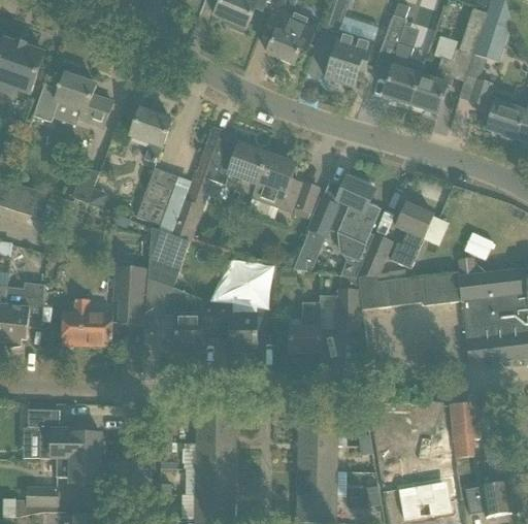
[(222,0),(216,15),(231,22),(229,26),(243,31),(244,28),(245,28),(255,6),(262,9),(265,0),(222,0)]
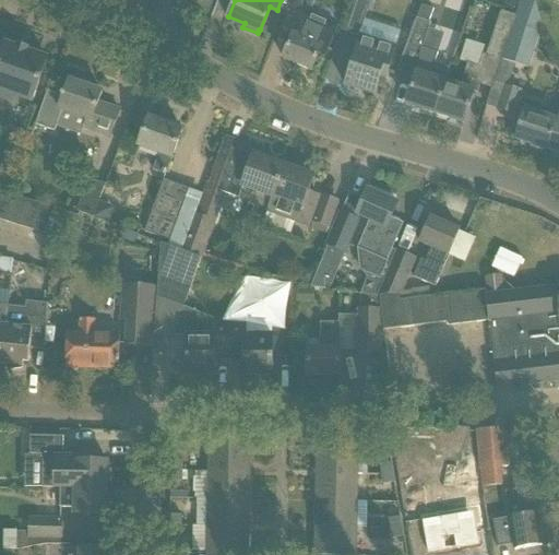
[(344,28),(357,33),(369,1),(367,0),(355,0),(344,28)]
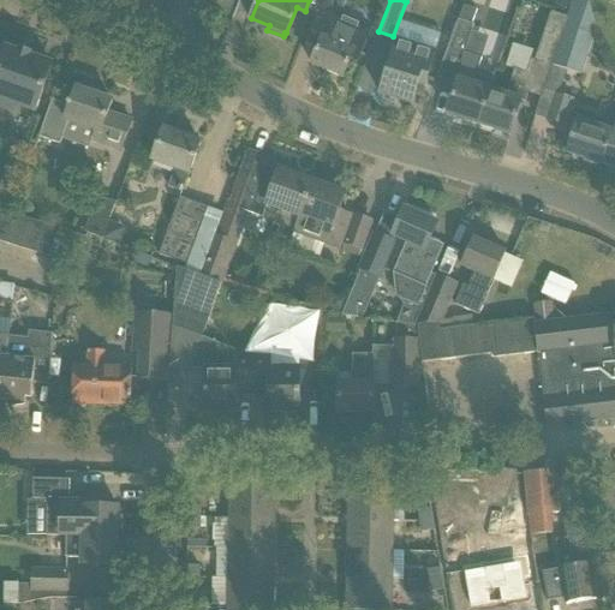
[(581,72),(596,27),(587,0),(571,0),(566,15),(550,60),(551,60),(550,61),(566,66),(581,72)]
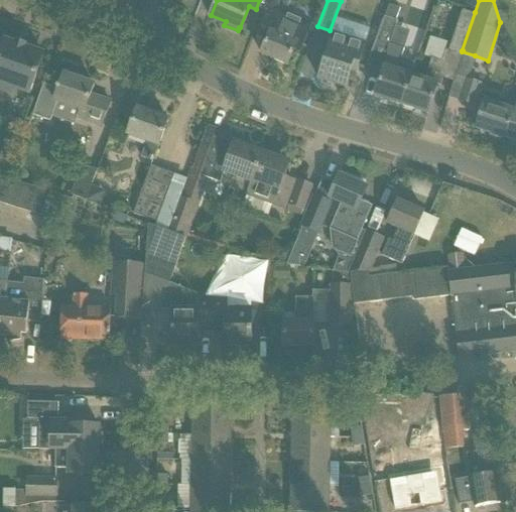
[(388,2),(367,60),(384,66),(375,95),(401,103),(410,74),(409,74),(414,59),(400,54),(403,45),(388,41),(394,23),(396,17),(395,17),(399,6),(388,2)]
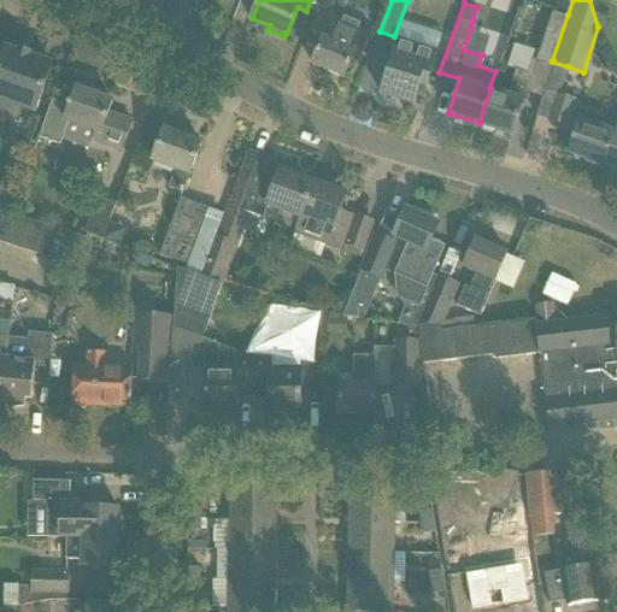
[(334,10),(312,62),(344,75),(352,56),(358,58),(371,25),(334,10)]
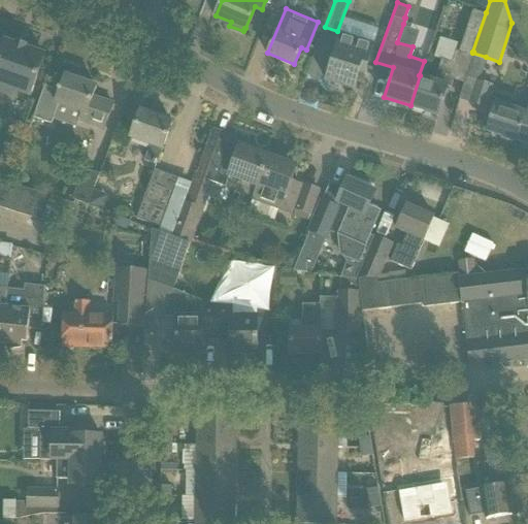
[(466,76),(467,73),(466,73),(472,53),(473,52),(472,52),(486,12),(473,8),(460,50),(456,48),(451,61),(440,57),(432,79),(420,75),(410,105),(437,113),(447,84),(450,85),(454,72),(466,76)]
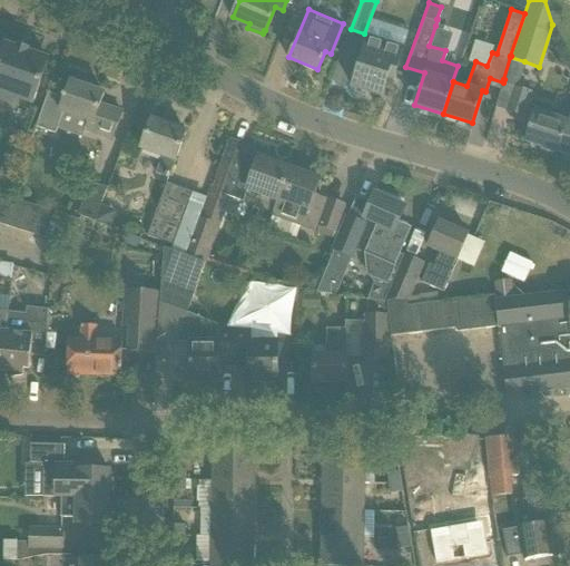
[(393,77),(403,46),(367,33),(352,85),(381,94),(386,76),(393,77)]
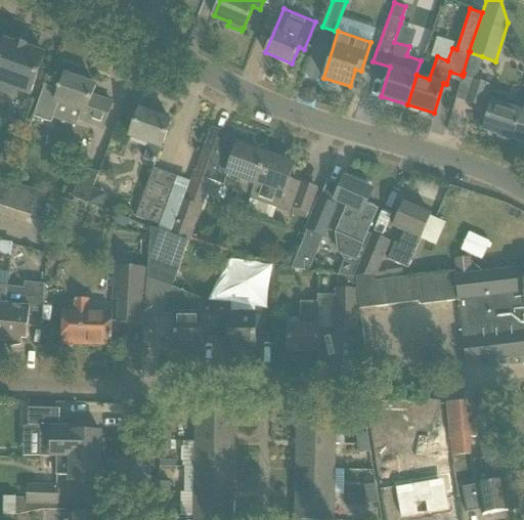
[(29,92),(43,52),(27,47),(28,42),(14,38),(12,42),(3,39),(0,48),(0,88),(9,92),(11,86),(29,92)]
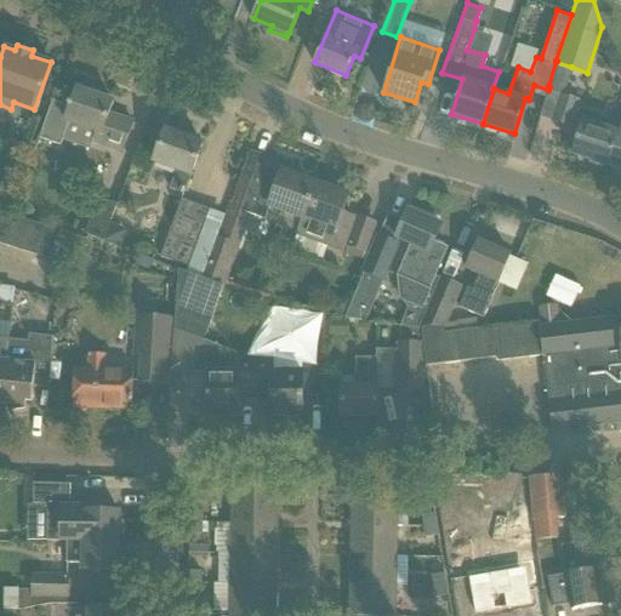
[(132,119),(108,110),(113,100),(95,93),(97,87),(80,81),(78,87),(77,86),(70,101),(68,100),(67,103),(52,98),(39,135),(60,142),(68,119),(96,129),(92,138),(123,149),(132,119)]
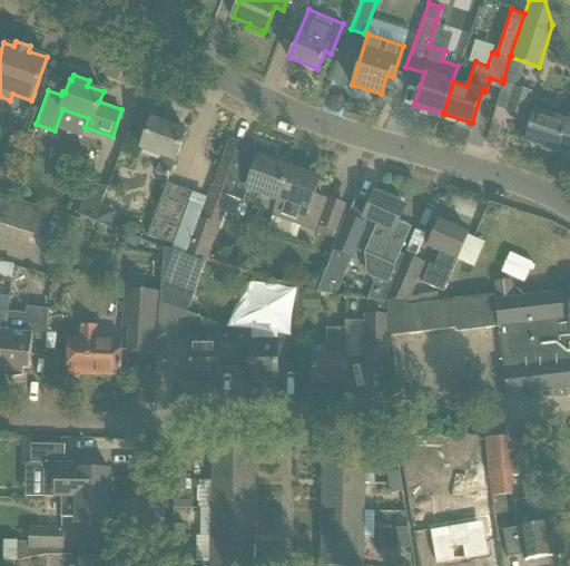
[(549,113),(541,110),(542,106),(527,100),(531,89),(514,84),(507,107),(523,113),(523,111),(532,115),(524,139),(540,144),(540,145),(552,149),(552,148),(558,149),(567,119),(568,119),(569,113),(569,111),(551,106),(549,113)]
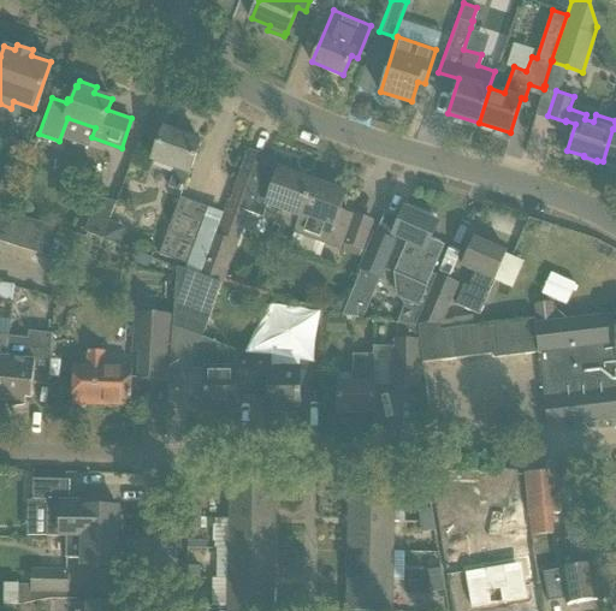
[(612,129),(603,161),(615,165),(615,122),(614,129),(612,129)]
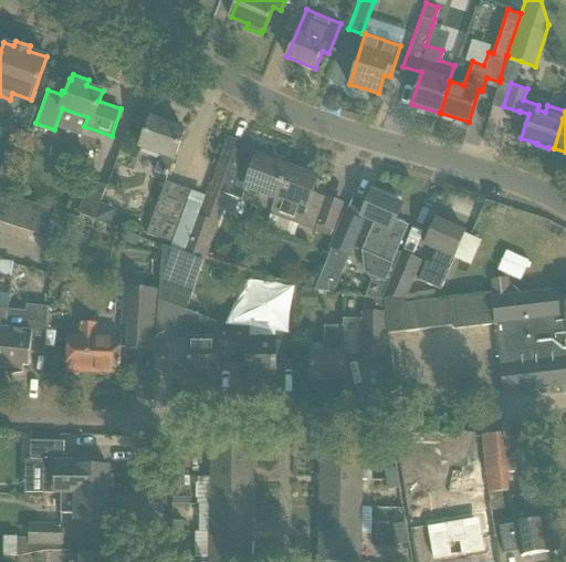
[(150,116),(143,137),(139,145),(160,153),(155,169),(167,174),(174,157),(184,128),(150,116)]
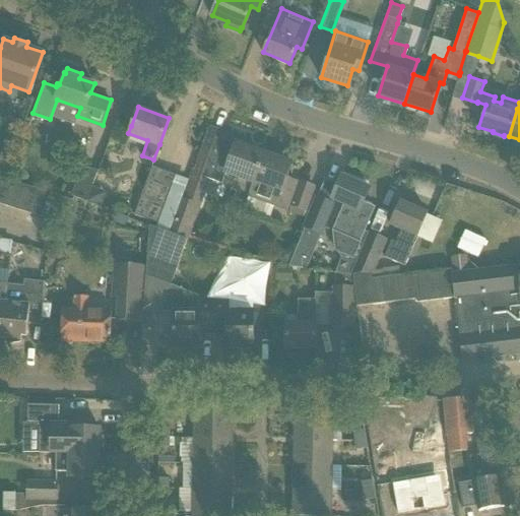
[(185,237),(207,176),(221,181),(225,169),(253,180),(263,151),(241,144),(243,138),(210,126),(195,168),(192,177),(188,176),(188,177),(186,177),(167,230),(185,237)]
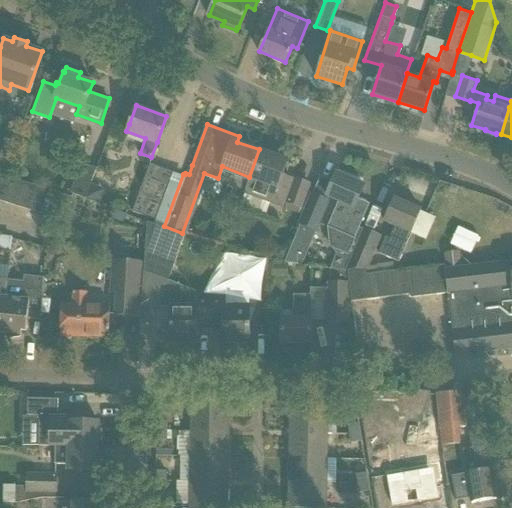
[(286,159),(259,149),(249,177),(245,189),(245,188),(244,190),(282,204),(291,177),(281,174),(286,159)]
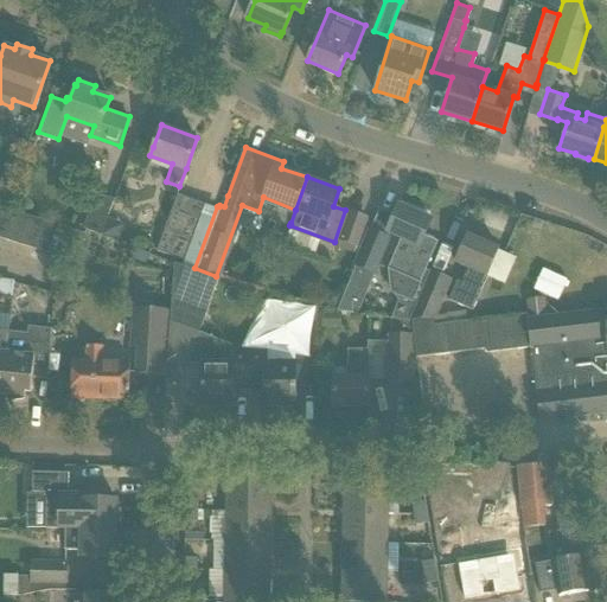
[(96,190),(83,225),(101,232),(107,216),(107,215),(114,196),(96,190)]
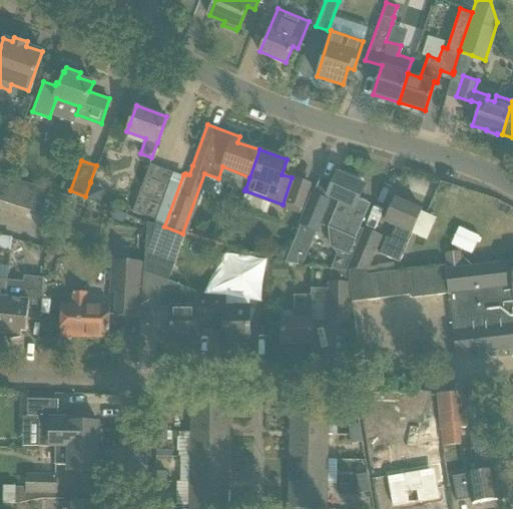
[(155,217),(172,170),(150,161),(132,209),(155,217)]
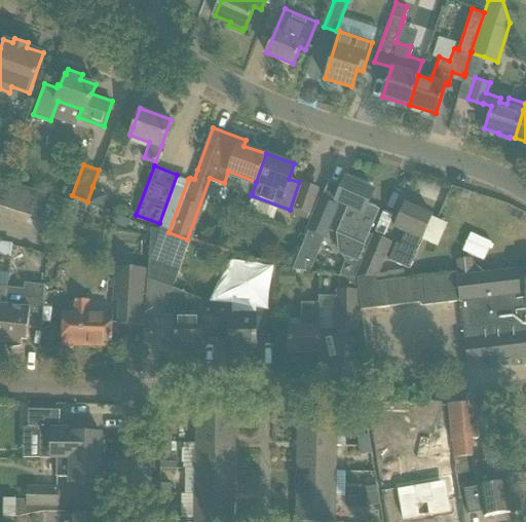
[(368,202),(374,189),(359,183),(360,179),(350,175),(347,178),(345,177),(335,199),(347,204),(336,231),(364,244),(379,208),(368,202)]
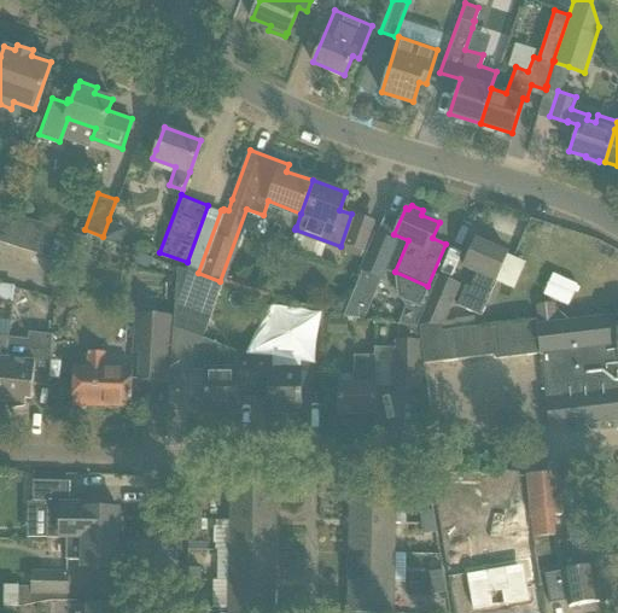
[(0,239),(7,243),(17,214),(3,209),(0,217),(0,239)]
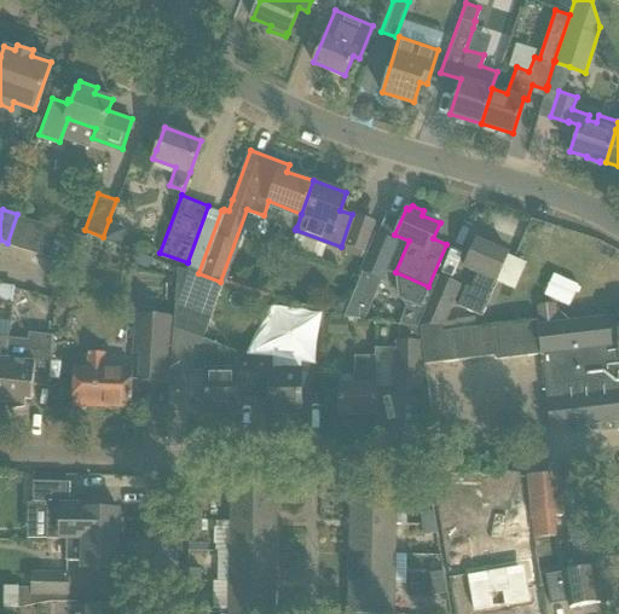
[(22,247),(30,218),(17,214),(7,243),(22,247)]
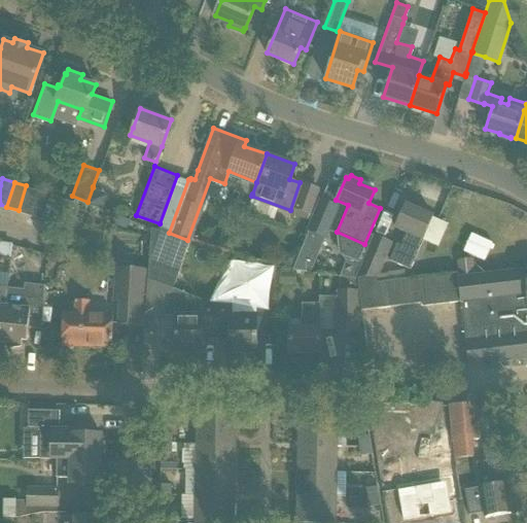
[(309,210),(318,187),(304,182),(295,205),(309,210)]
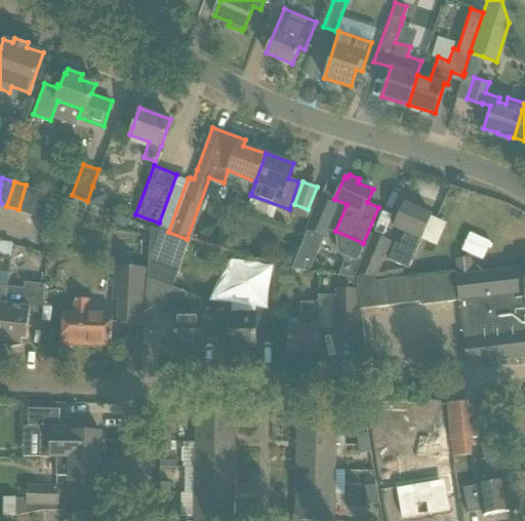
[(30,213),(38,189),(26,185),(18,209),(30,213)]
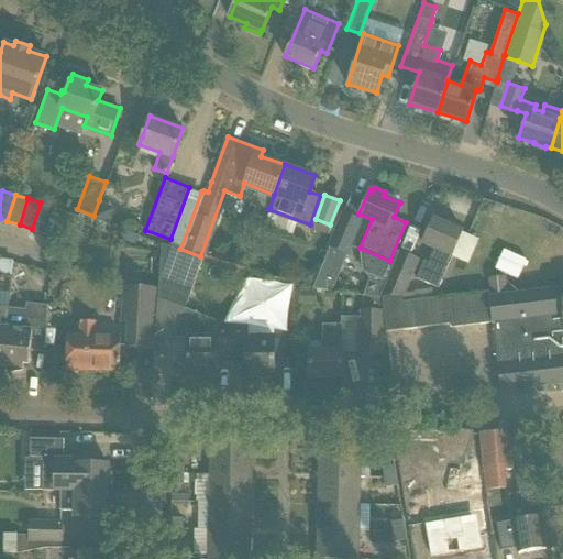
[(53,207),(41,203),(32,229),(44,233),(53,207)]
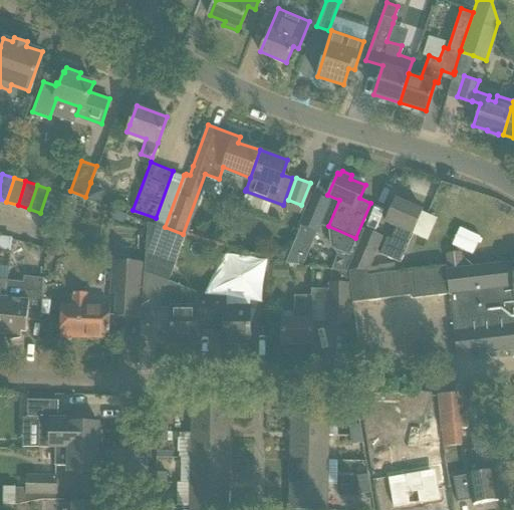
[(313,193),(286,261),(303,263),(328,200),(313,193)]
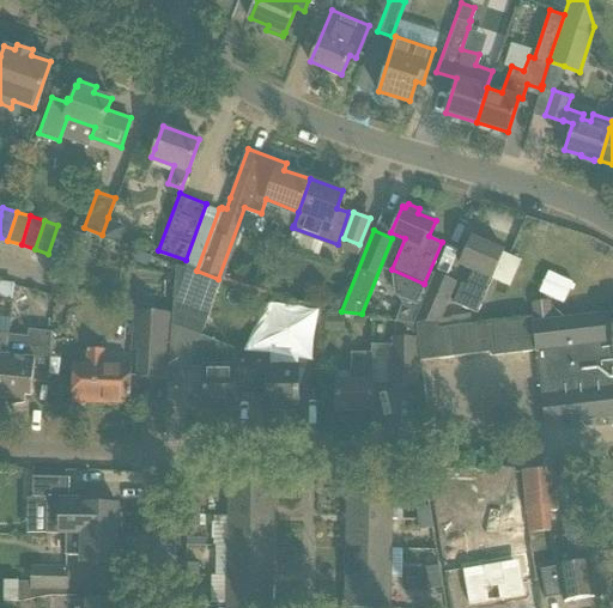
[(471,236),(461,257),(459,262),(474,268),(467,285),(462,284),(456,297),(479,306),(503,249),(471,236)]
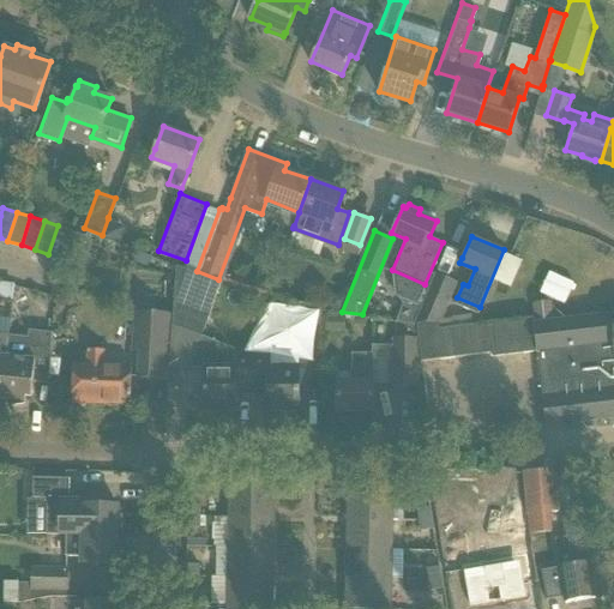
[(199,335),(218,279),(197,271),(184,266),(176,264),(172,325),(199,335)]
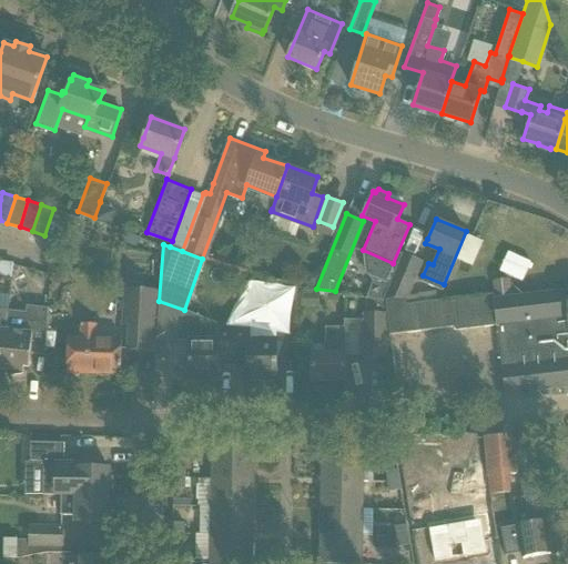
[(423,261),(402,252),(388,283),(382,300),(385,300),(406,298),(406,295),(408,295),(423,261)]
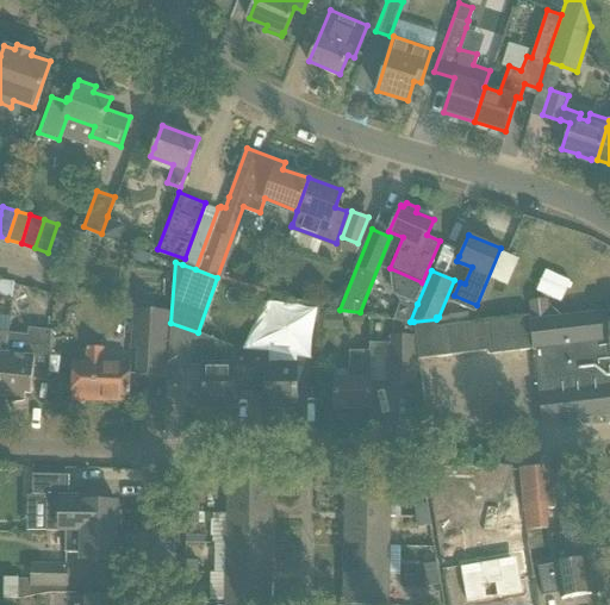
[(13,280),(0,276),(0,293),(12,294),(13,280)]
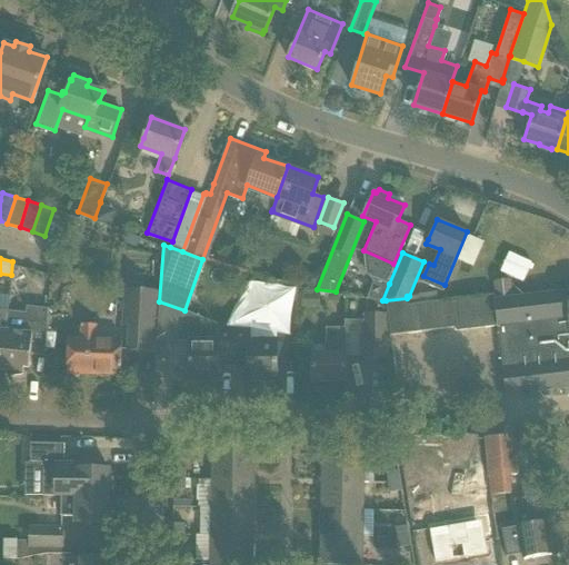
[(382,300),(389,284),(373,277),(366,298),(373,298),(373,301),(382,300)]
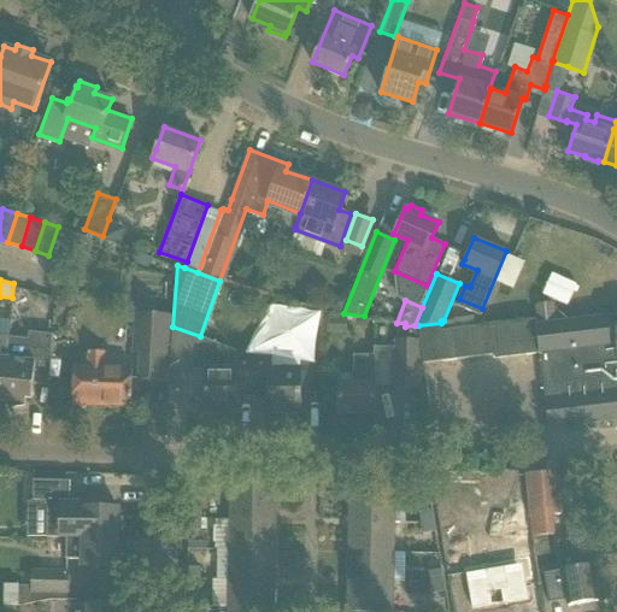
[(134,311),(131,351),(139,351),(137,377),(168,378),(171,313),(134,311)]
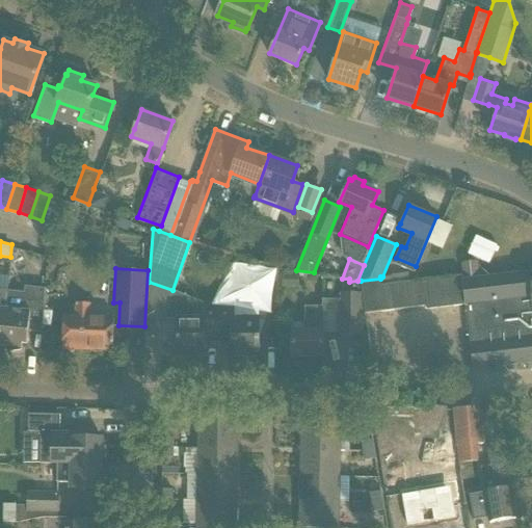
[(464,302),(473,367),(476,367),(531,360),(531,268),(529,268),(529,270),(462,279),(461,272),(380,283),(380,279),(361,281),(362,292),(365,311),(426,304),(426,307),(464,302)]
